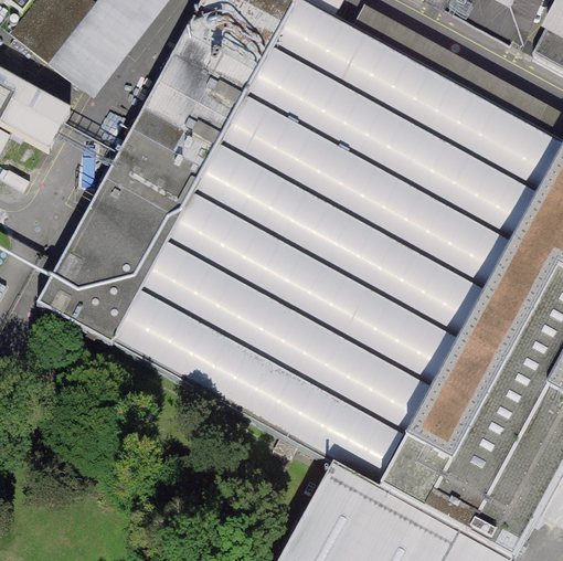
[(0,17),(14,28),(34,0),(0,0),(0,17)]
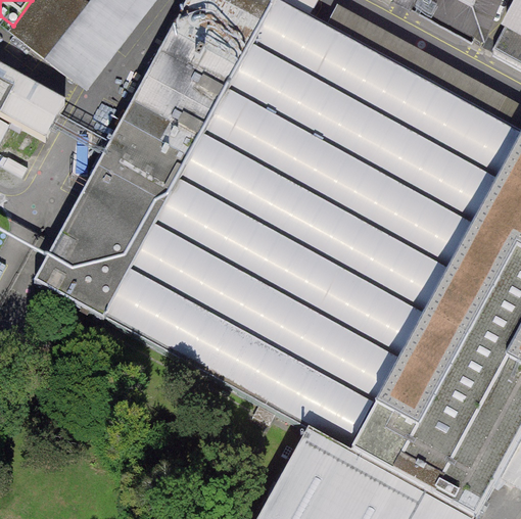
[(469,518),(520,423),(520,130),(279,0),(185,0),(38,272),(315,421),(261,518),(469,518)]
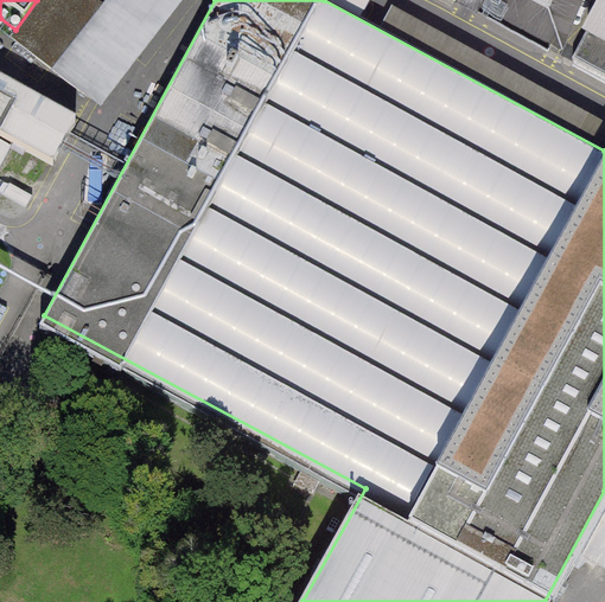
[(94,0),(49,58),(104,101),(182,0),(94,0)]
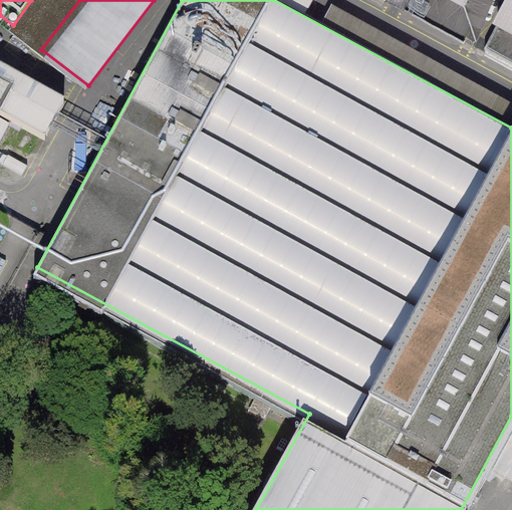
[(391,0),(462,40),(479,0),(391,0)]
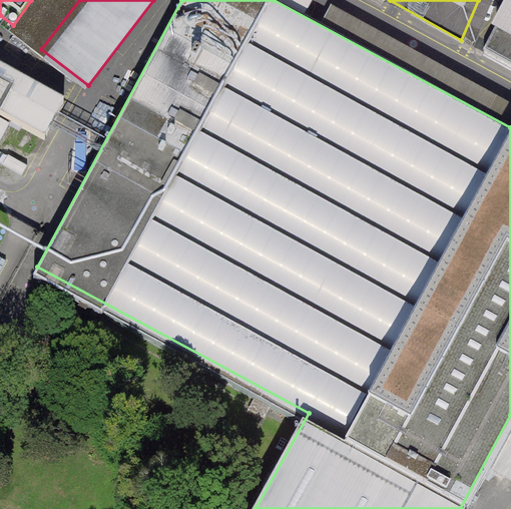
[(505,0),(483,51),(510,66),(510,0),(505,0)]
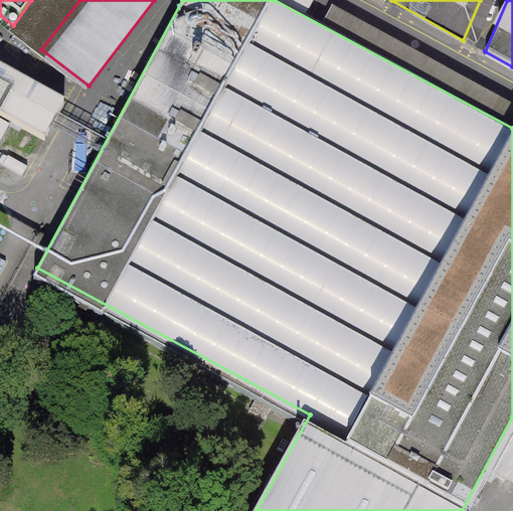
[(0,139),(27,153),(58,93),(0,63),(0,139)]
